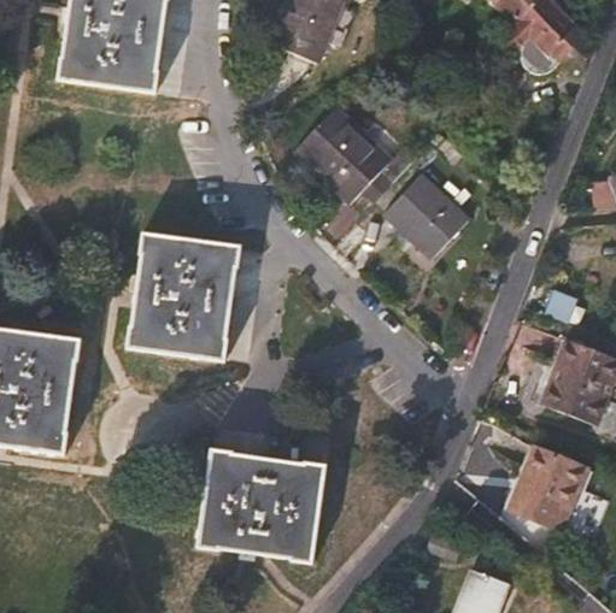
[(154,90),(166,0),(72,0),(70,18),(62,77),(154,90)]
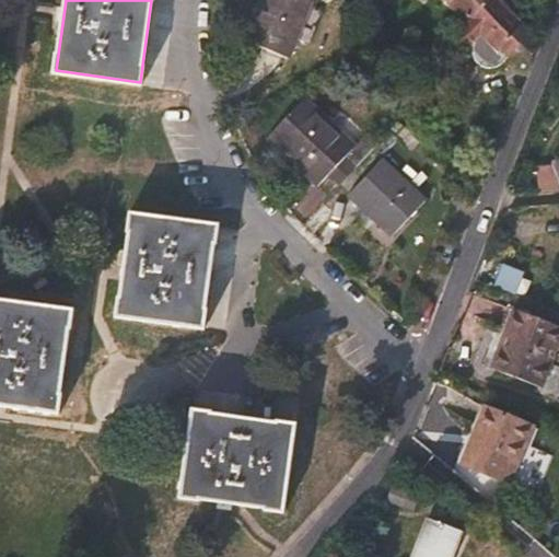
[(259,0),(245,36),(290,55),(313,0),(259,0)]
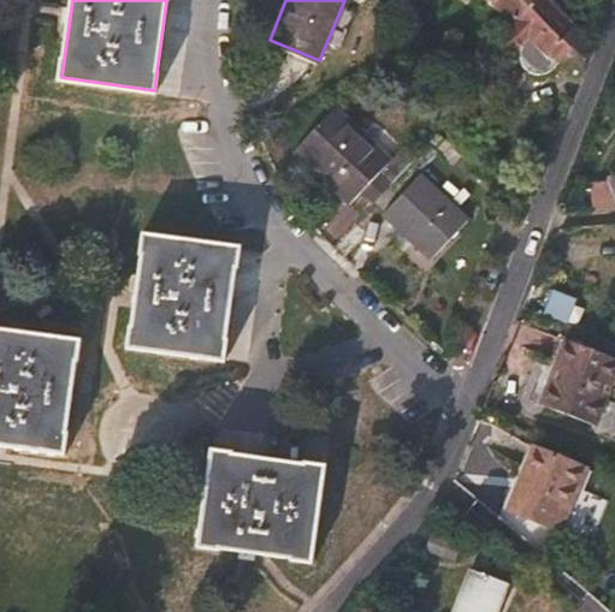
[(494,0),(515,21),(532,0),(494,0)]
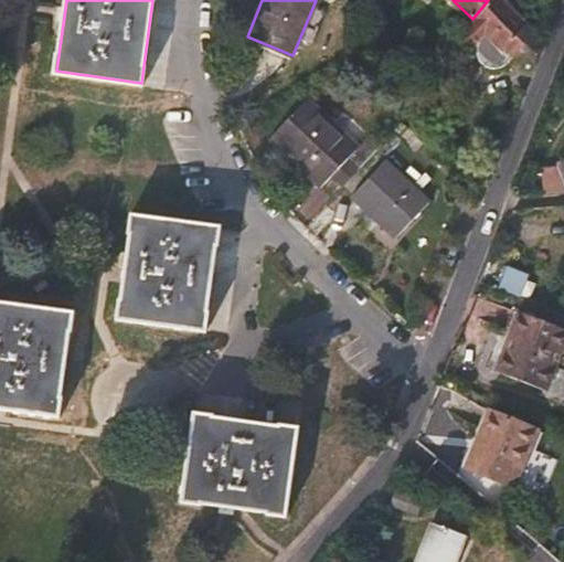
[(532,67),(545,34),(522,11),(512,0),(488,0),(472,19),(466,25),(480,39),(486,34),(501,51),(507,44),(515,53),(532,67)]
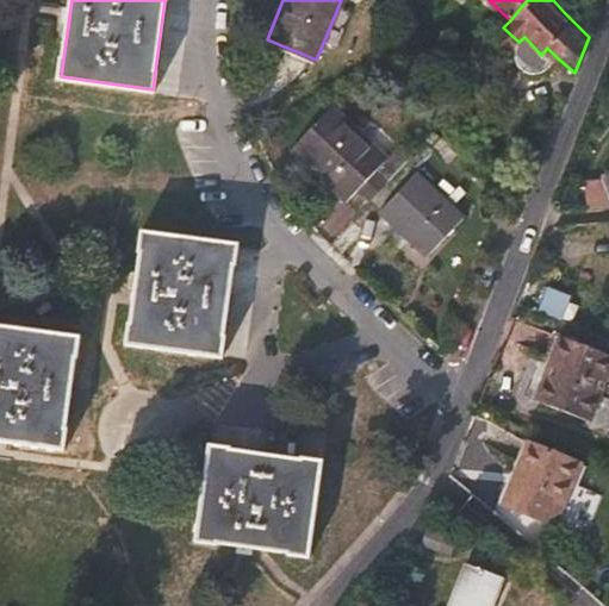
[(545,69),(557,57),(547,48),(541,55),(524,37),(519,42),(545,69)]
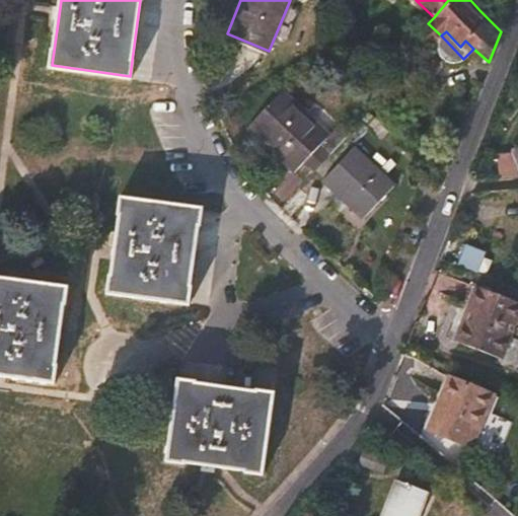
[(329,133),(283,89),(248,126),(297,169),(320,143),(329,133)]
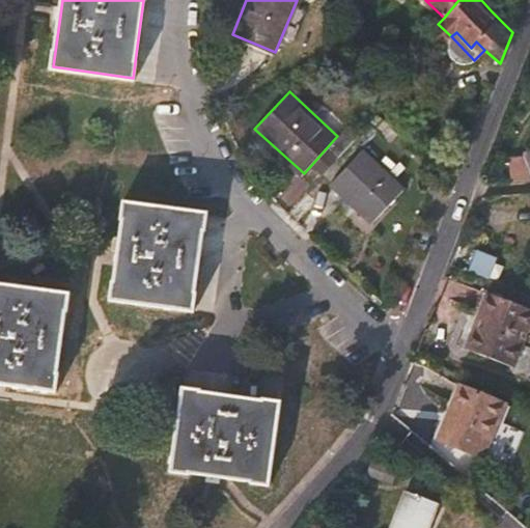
[(339,156),(359,136),(347,126),(337,136),(328,146),(339,156)]
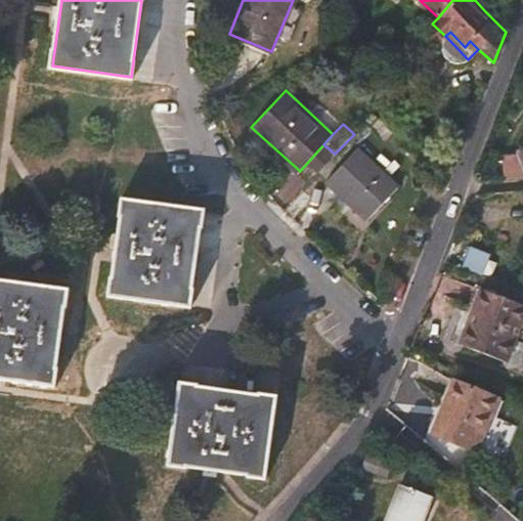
[(399,184),(359,146),(329,179),(368,217),(399,184)]
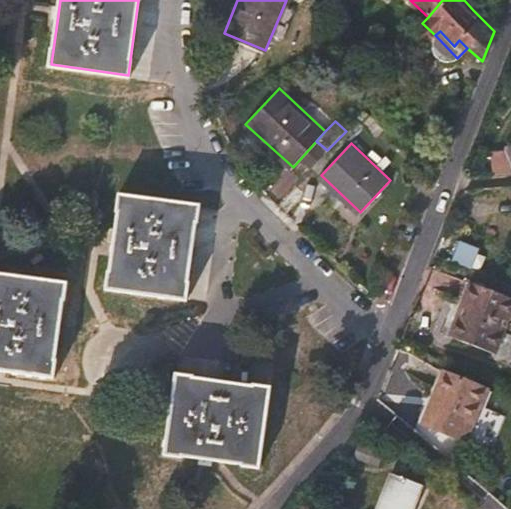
[(510,149),(489,152),(492,176),(510,173),(510,149)]
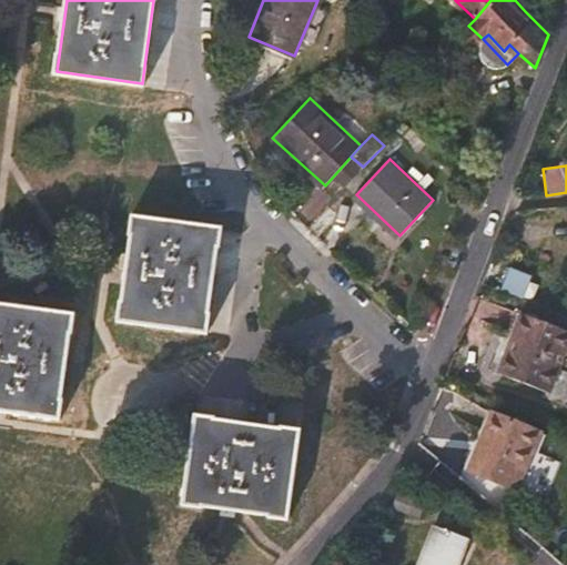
[(220,212),(134,200),(127,253),(120,305),(204,316),(219,215),(220,212)]
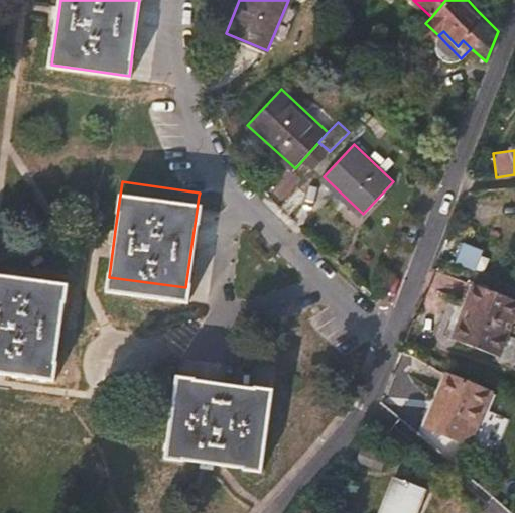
[(67,283),(0,273),(0,370),(53,377),(67,283)]
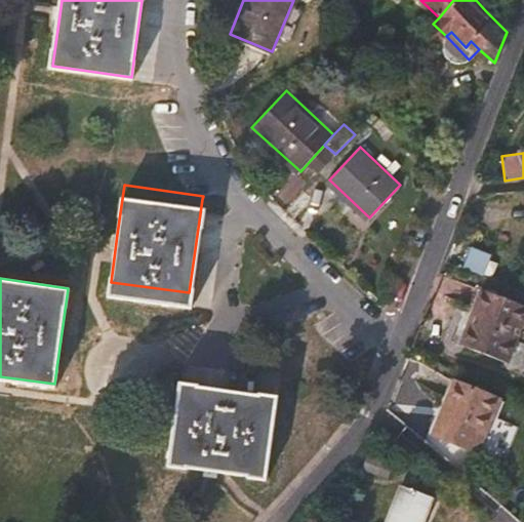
[(523,308),(487,292),(461,355),(514,375),(523,350),(523,308)]
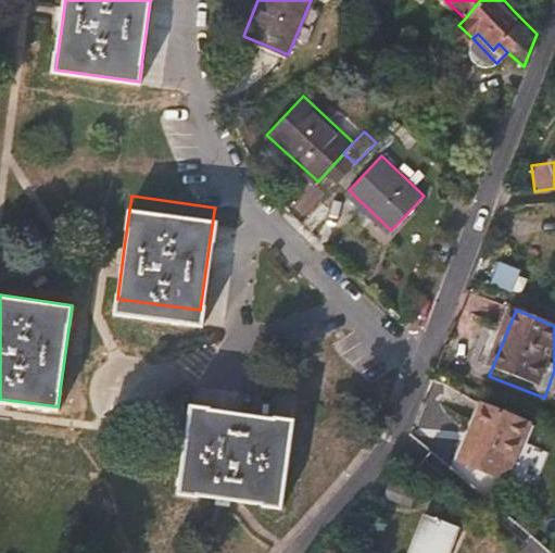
[(533,425),(478,402),(452,468),(507,490),(533,425)]
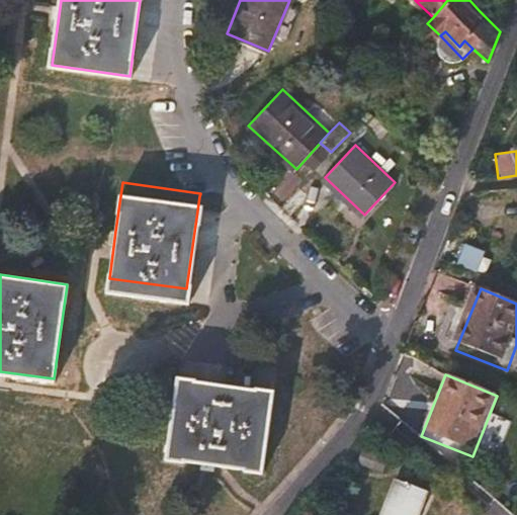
[(275,390),(179,377),(167,456),(221,463),(264,469),(275,390)]
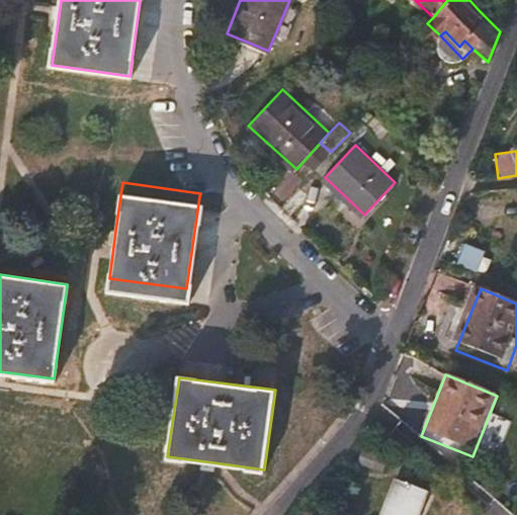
[(417,514),(426,492),(392,480),(379,514),(417,514)]
